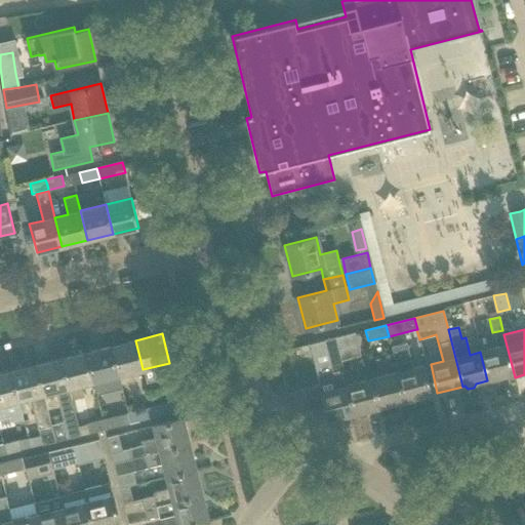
[(357,344),(354,333),(345,335),(335,337),(337,349),(357,344)]
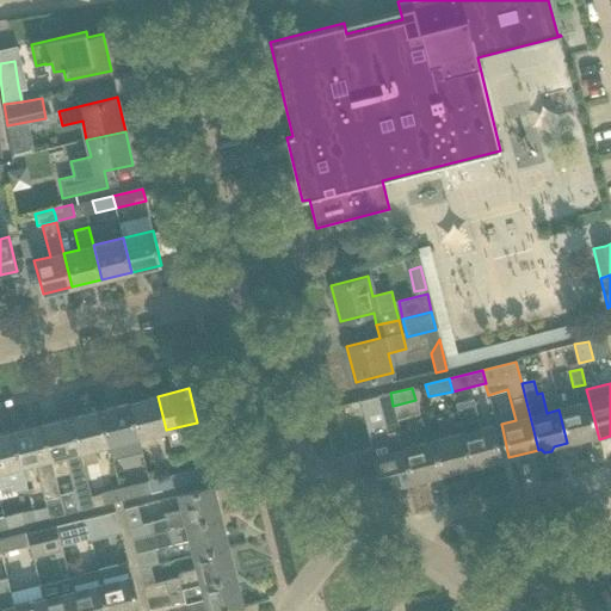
[(369,436),(382,489),(411,482),(403,448),(402,448),(393,406),(390,393),(377,395),(387,432),(369,436)]
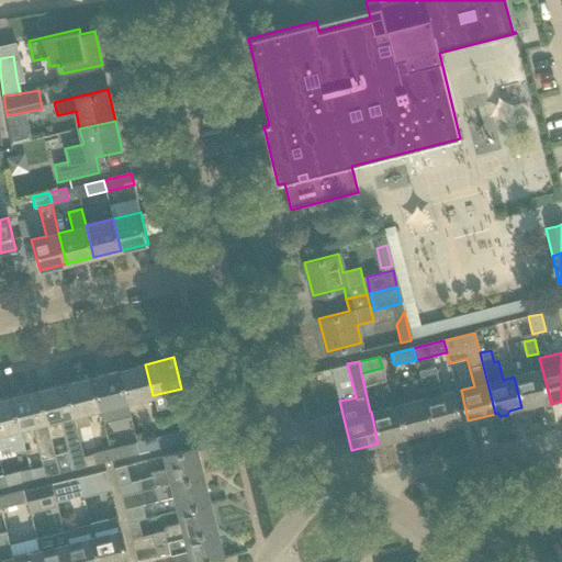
[(145,364),(119,371),(126,402),(153,395),(145,364)]
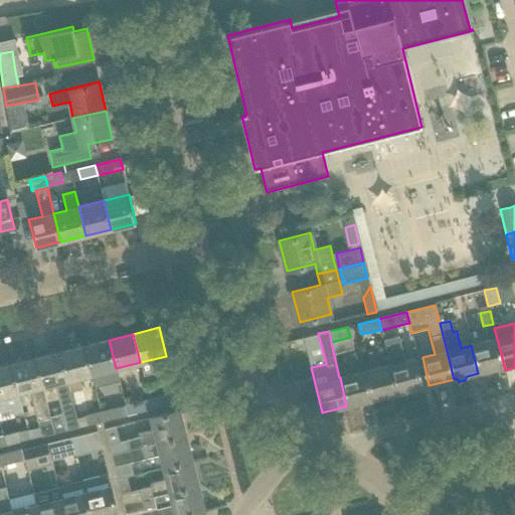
[(422,387),(417,367),(414,358),(405,361),(398,336),(383,340),(390,364),(397,393),(422,387)]
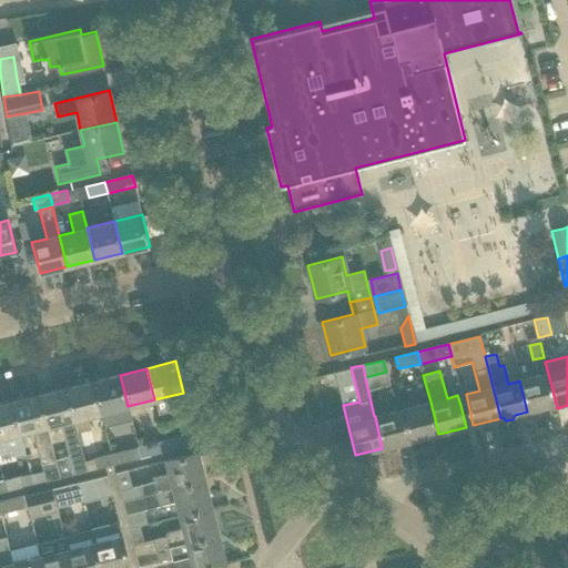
[(548,374),(519,381),(527,412),(556,404),(548,374)]
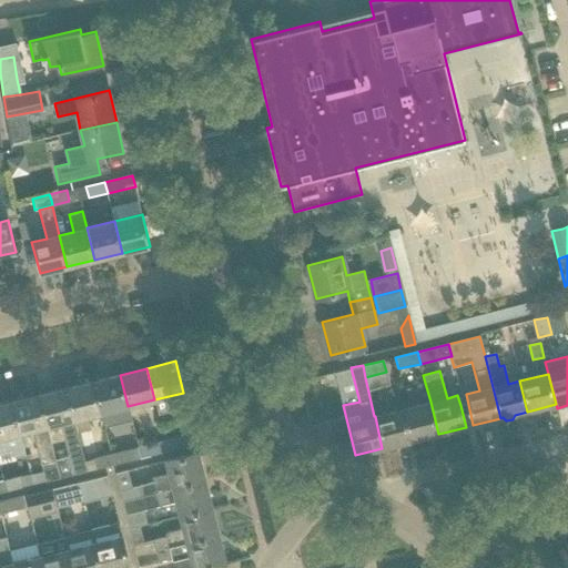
[(120,375),(93,382),(101,413),(128,406),(120,375)]
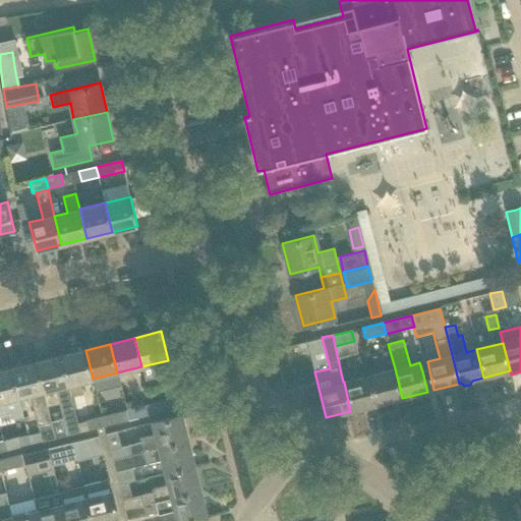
[(85,350),(61,356),(71,397),(82,394),(79,383),(93,379),(85,350)]
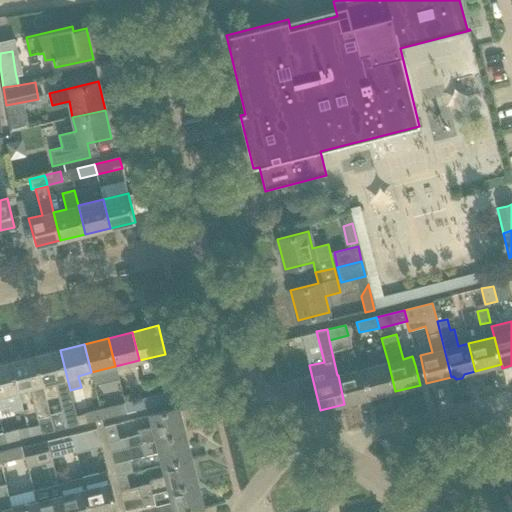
[(78,424),(76,416),(69,390),(70,390),(60,350),(35,356),(42,385),(54,382),(61,411),(50,414),(54,431),(78,425),(78,424)]
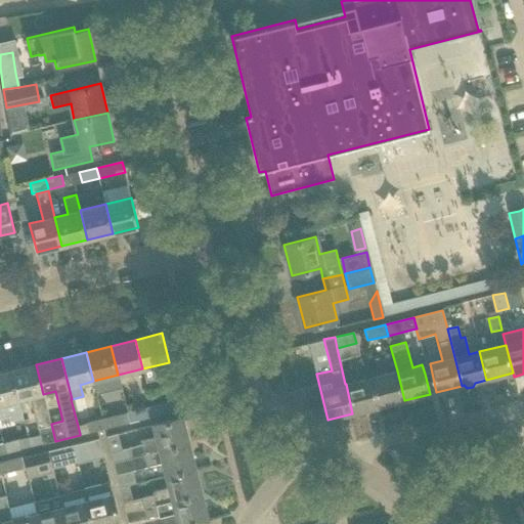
[(18,400),(31,397),(42,444),(55,441),(51,424),(43,394),(36,364),(10,370),(18,400)]
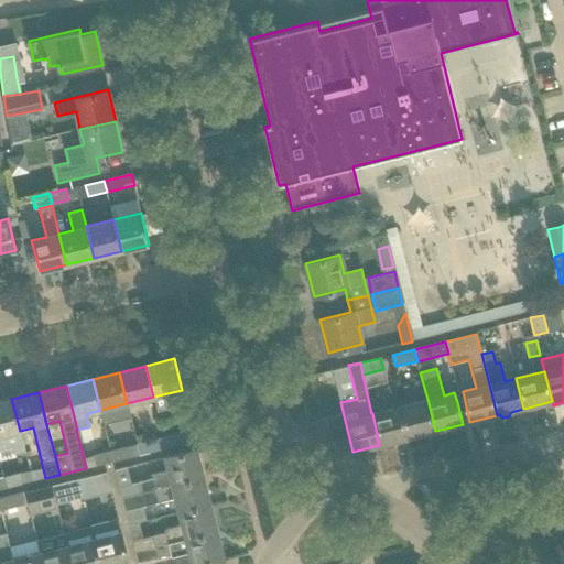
[(25,453),(20,431),(11,399),(0,401),(0,451),(13,447),(14,455),(25,453)]
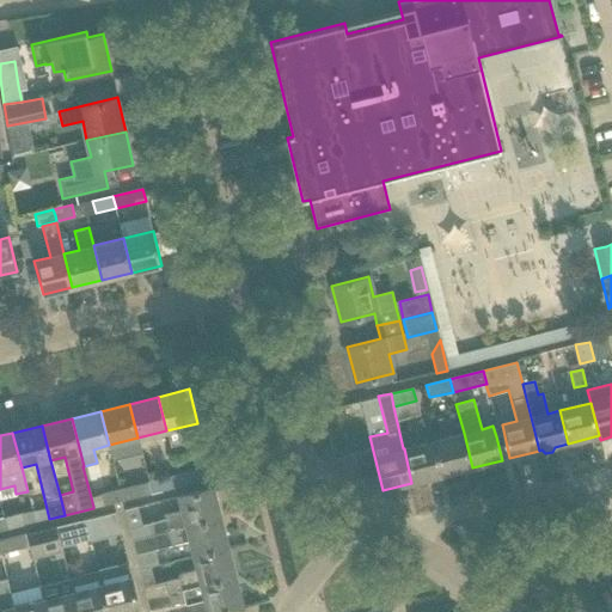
[(464,433),(433,441),(441,475),(472,467),(464,433)]
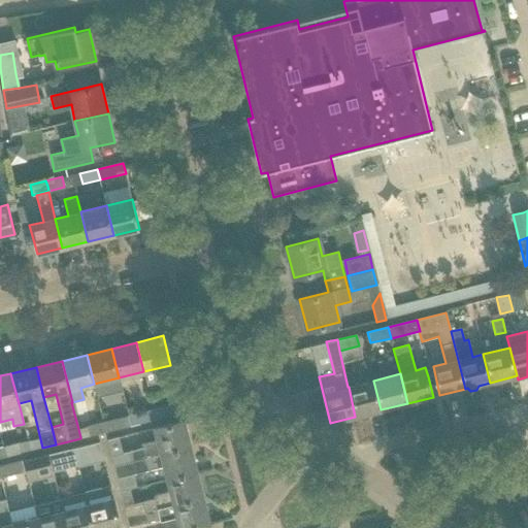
[(373,381),(349,387),(355,417),(381,409),(373,381)]
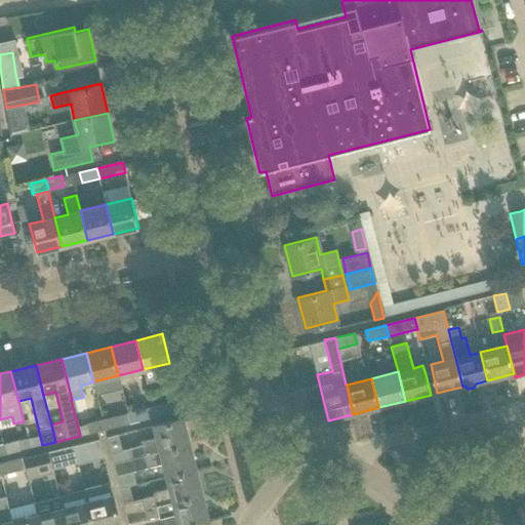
[(171,412),(168,402),(152,407),(155,416),(171,412)]
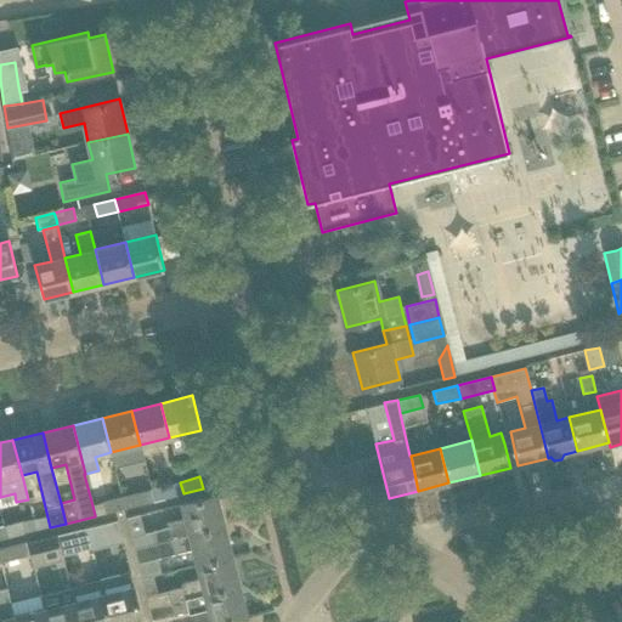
[(180,482),(151,490),(154,502),(184,493),(180,482)]
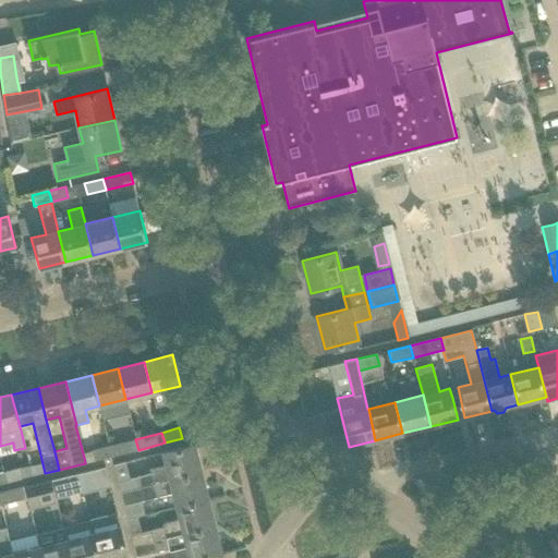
[(135,439),(109,446),(111,457),(138,450),(135,439)]
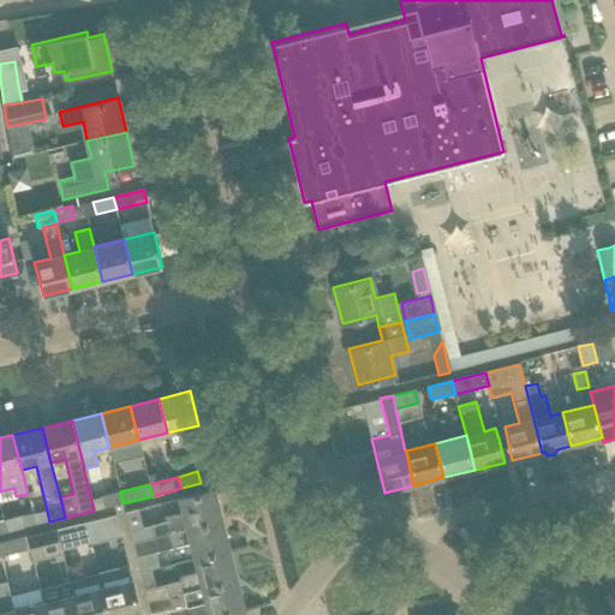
[(124,513),(131,542),(222,519),(214,490),(180,499),(184,513),(165,518),(166,521),(143,527),(138,509),(124,513)]
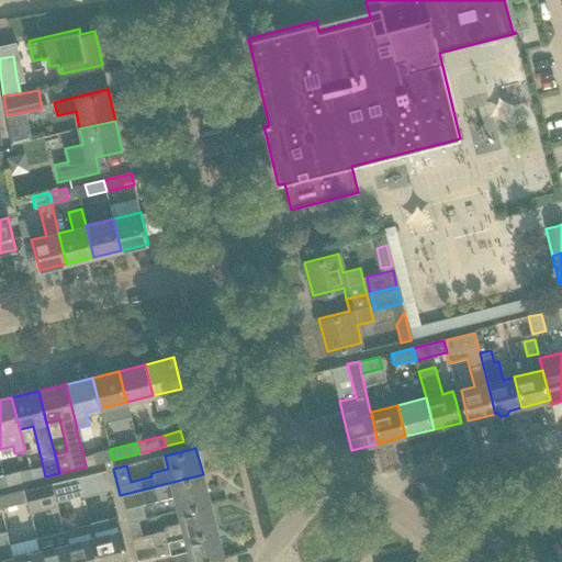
[(83,457),(86,465),(86,467),(112,460),(110,449),(92,453),(93,454),(83,457)]
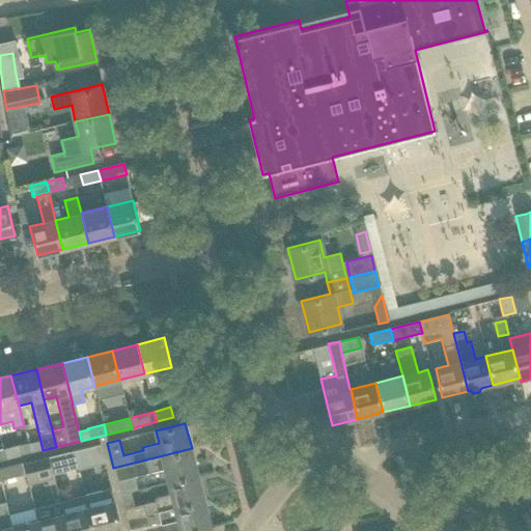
[(28,443),(2,449),(5,460),(31,454),(28,443)]
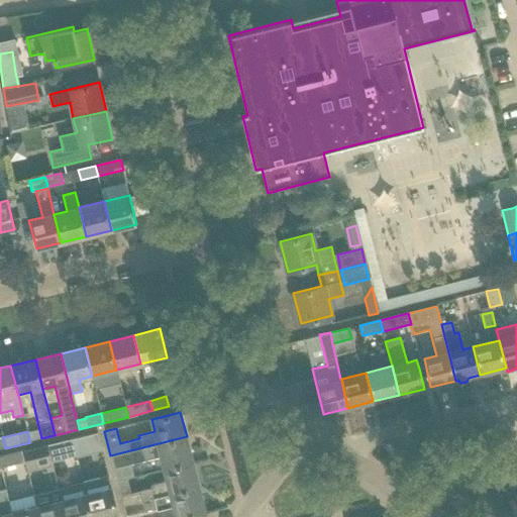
[(97,432),(72,438),(75,449),(100,442),(97,432)]
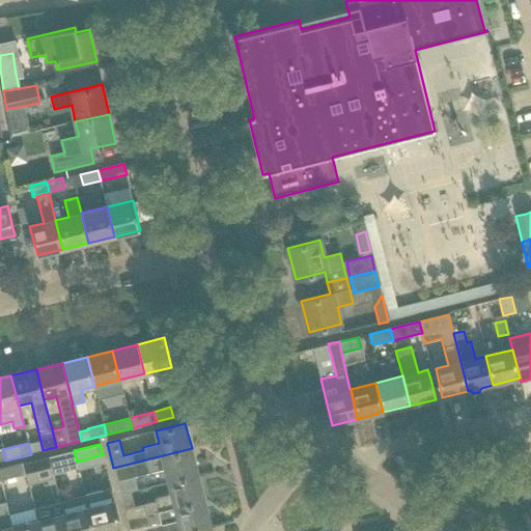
[(165,469),(168,482),(198,474),(192,448),(113,468),(117,480),(165,469)]
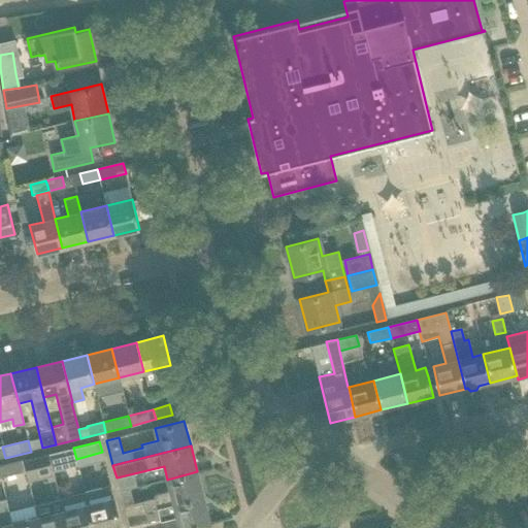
[(73,448),(47,455),(51,465),(76,459),(73,448)]
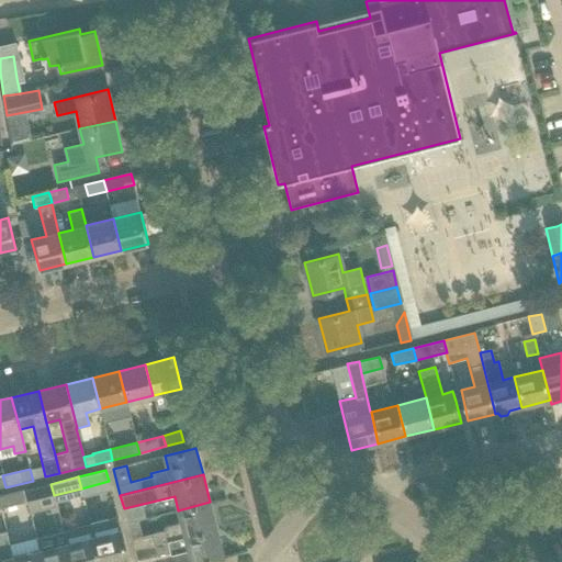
[(51,484),(24,491),(27,502),(26,502),(30,514),(57,507),(54,495),(51,484)]
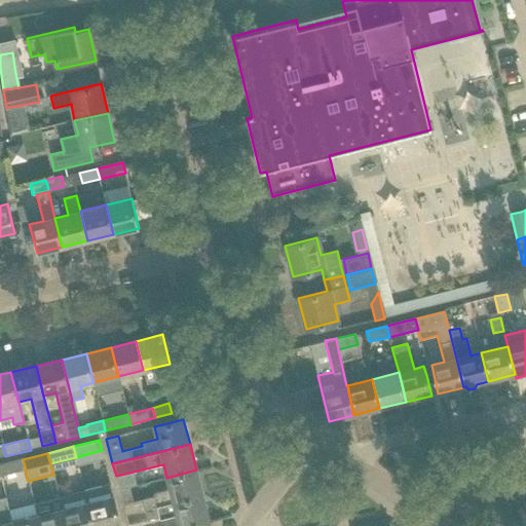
[(23,459),(0,464),(0,476),(25,470),(26,470),(23,459)]
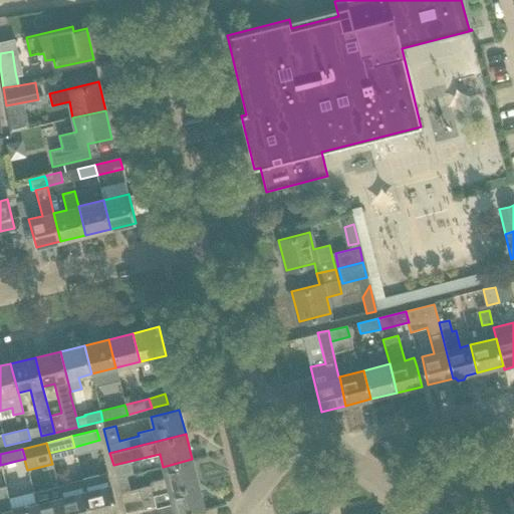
[(120,493),(123,503),(198,484),(192,459),(163,467),(166,478),(149,483),(150,486),(140,488),(120,493)]
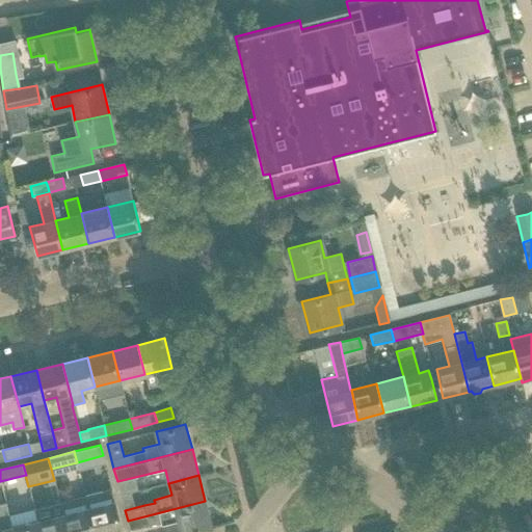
[(122,531),(116,512),(114,501),(111,488),(85,495),(88,507),(94,531),(122,531)]
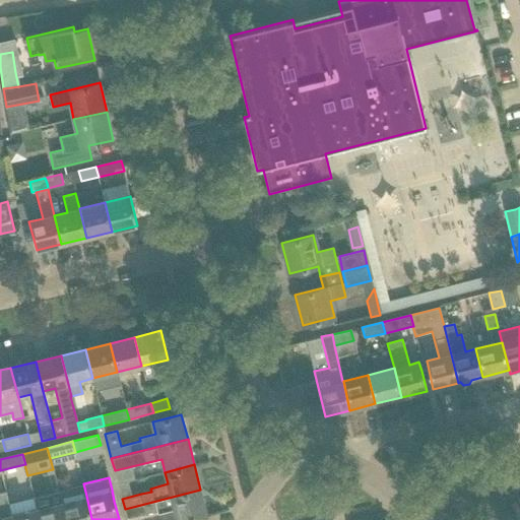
[(91,519),(86,496),(83,483),(58,491),(61,502),(65,519),(91,519)]
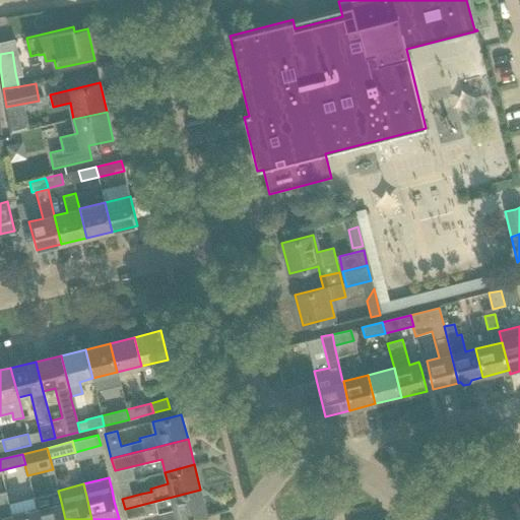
[(125,509),(127,518),(157,510),(158,513),(175,509),(177,519),(187,519),(206,515),(200,490),(125,509)]
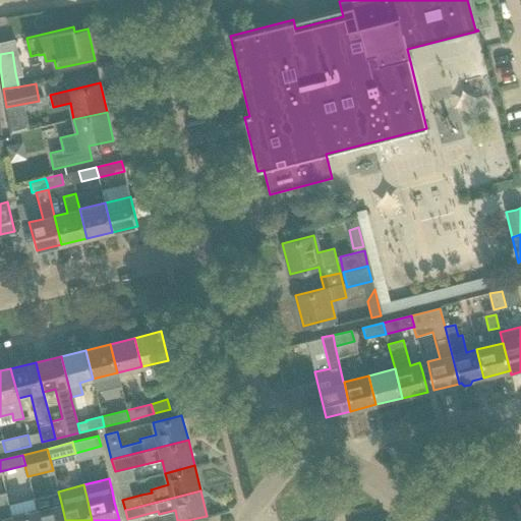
[(0,520),(12,520),(11,516),(5,493),(0,493),(0,520)]
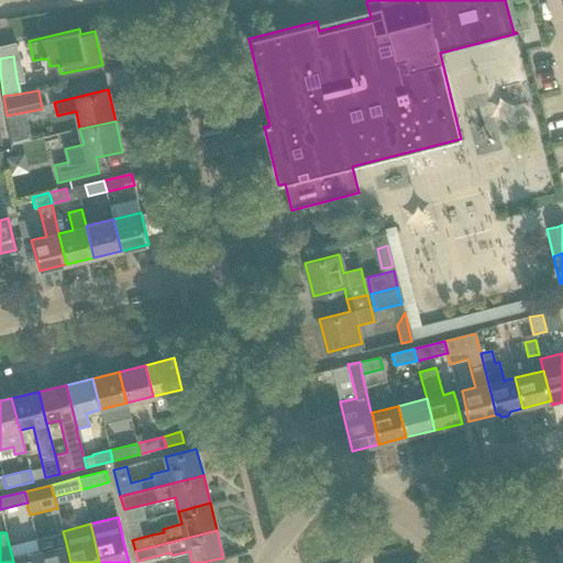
[(70,562),(66,543),(40,550),(42,562),(70,562)]
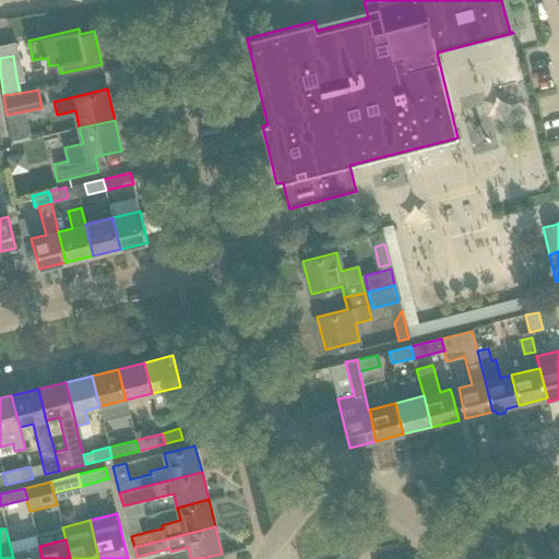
[(42,558),(39,546),(12,554),(13,558),(42,558)]
